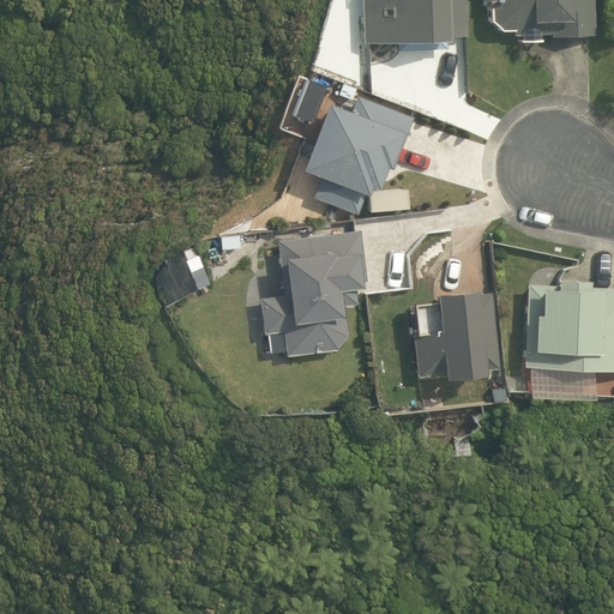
[(449,36),(468,36),(465,0),(360,0),(362,43),(403,42),(403,48),(446,47),(446,40),(449,38),(449,36)]
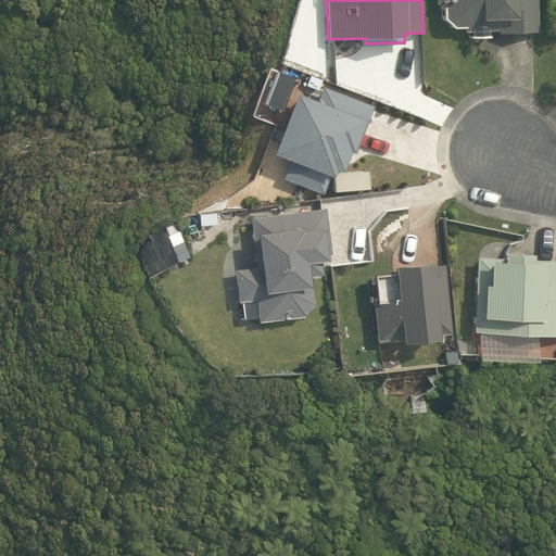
[(498,33),(540,30),(539,0),(438,0),(439,7),(443,7),(444,19),(453,28),(498,26),(498,33)]
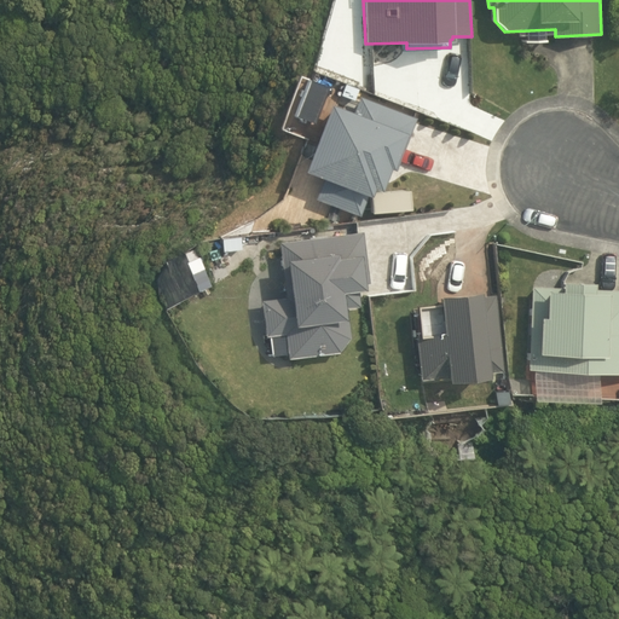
[(397,169),(416,119),(359,96),(353,111),(328,102),(302,168),(323,178),(314,198),(359,215),(366,195),(369,195),(372,185),(380,189),(387,167),(397,169)]
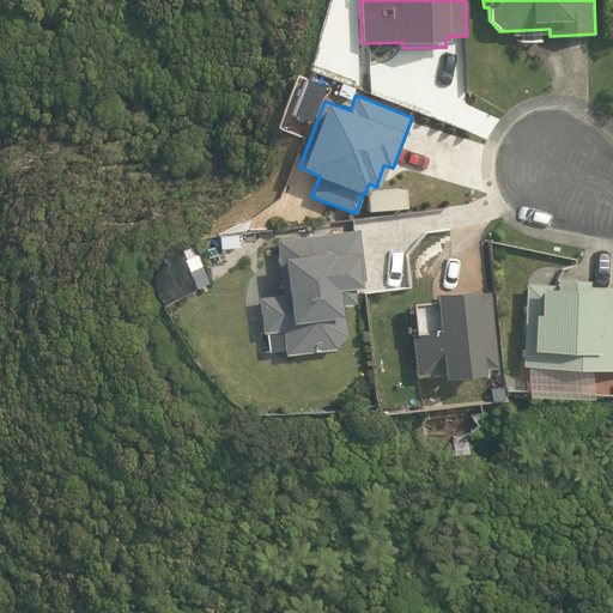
[(359,283),(359,279),(365,279),(358,229),(275,238),(279,268),(283,268),(286,292),(256,296),(261,333),(281,331),(285,354),(335,349),(346,333),(341,303),(354,301),(352,284),(359,283)]
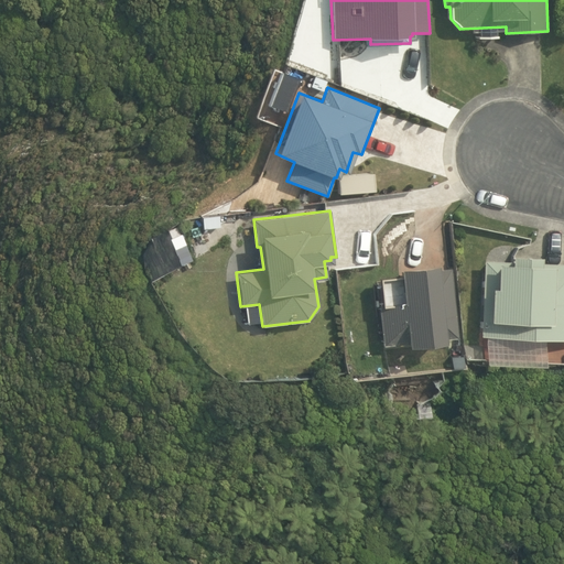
[(510,261),(484,260),(480,335),(563,338),(563,263),(539,263),(540,255),(510,253),(510,261)]
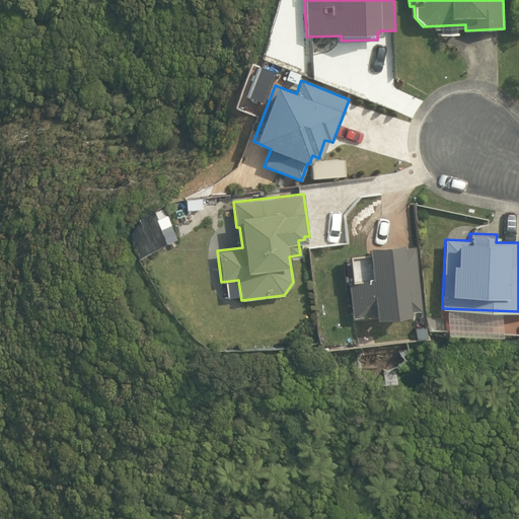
[(366,245),(369,276),(366,276),(366,280),(349,282),(352,317),(375,315),(375,316),(409,313),(409,311),(422,310),(416,246),(401,247),(401,242),(366,245)]
